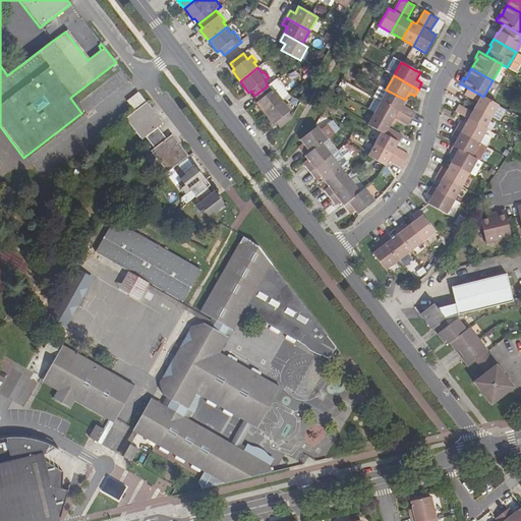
[(290,94),(278,77),(268,85),(272,91),(276,88),(281,93),(279,95),(283,100),(290,94)]
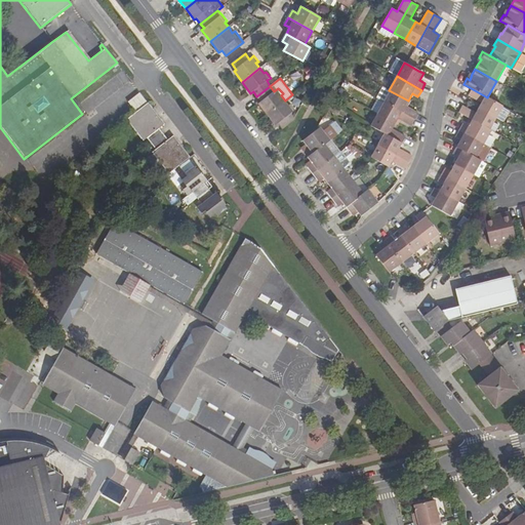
[(285,101),(281,95),(283,93),(278,88),(274,91),(270,86),(256,96),(260,102),(258,104),(267,114),(284,101),(285,101)]
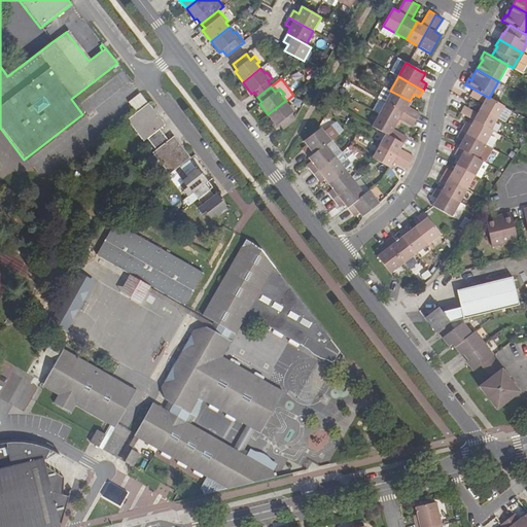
[(480,108),(498,118),(504,106),(489,98),(475,90),(470,96),(484,103),(480,108)]
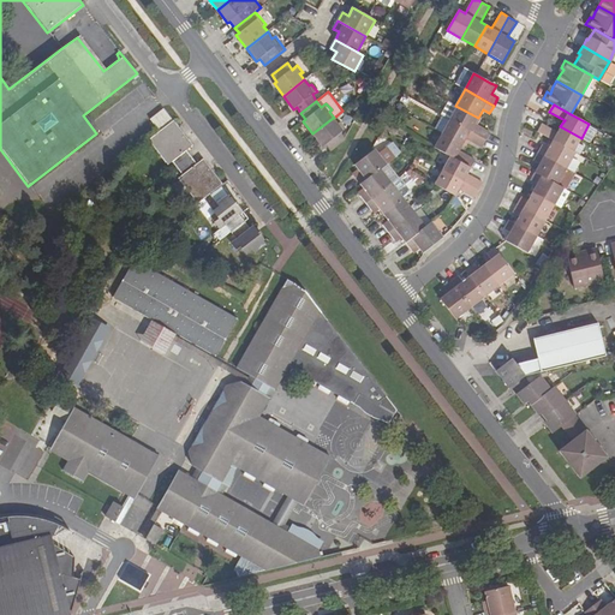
[(451,120),(487,141),(490,132),(475,124),(478,118),(458,107),(451,120)]
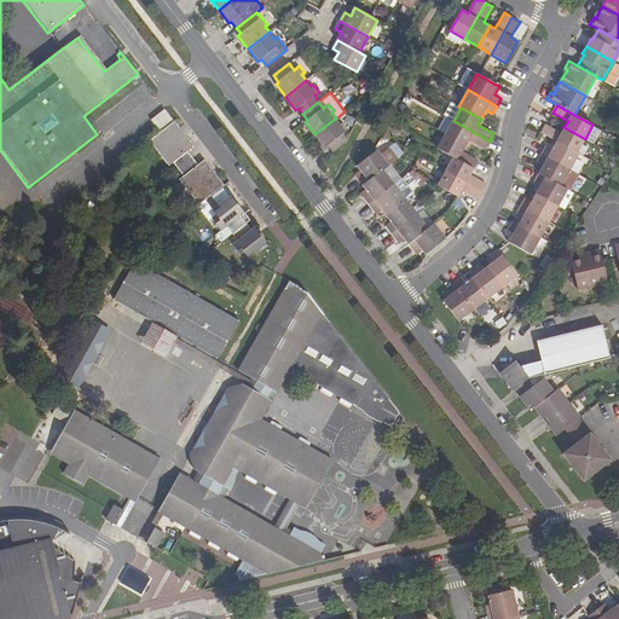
[(197,165),(186,151),(192,146),(174,121),(165,110),(151,121),(160,133),(149,142),(168,166),(173,162),(184,177),(179,180),(198,206),(224,185),(203,161),(197,165)]
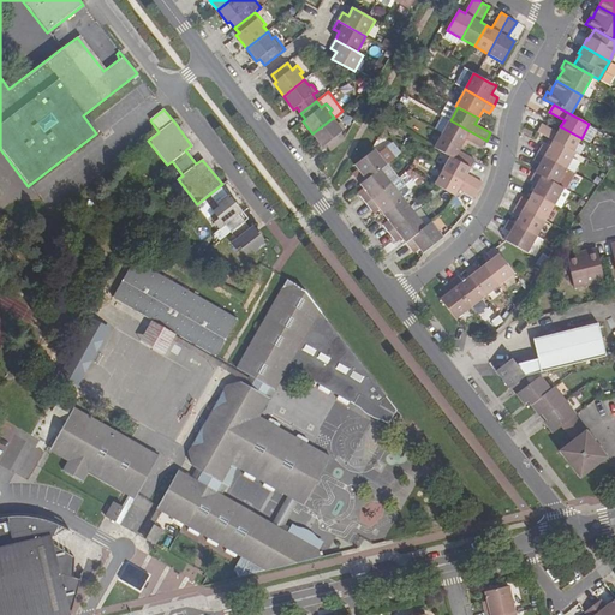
[(326,145),(330,150),(346,138),(345,137),(341,133),(346,130),(341,121),(338,124),(333,118),(312,133),(323,147),(326,145)]
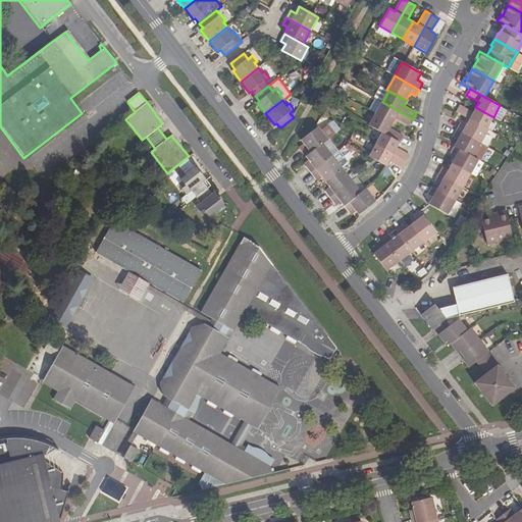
[(396,118),(409,125),(413,119),(382,102),(375,113),(393,123),(396,118)]
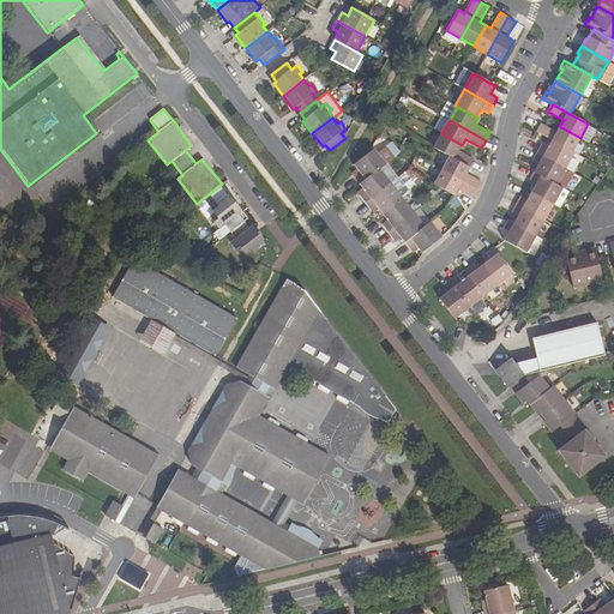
[(553,139),(573,150),(581,138),(559,126),(557,132),(541,124),(537,131),(553,139)]
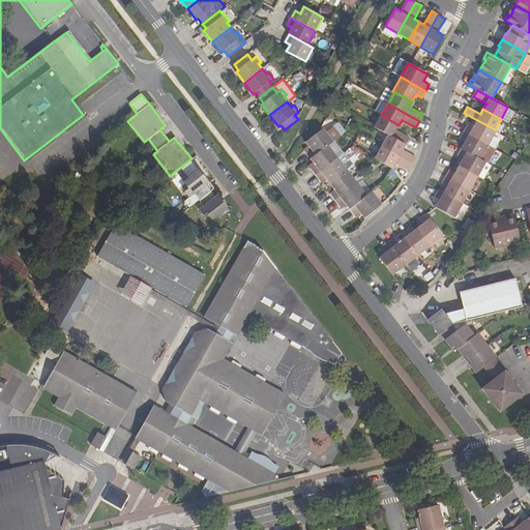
[(388,135),(406,145),(410,138),(395,130),(399,125),(381,115),(375,127),(388,135)]
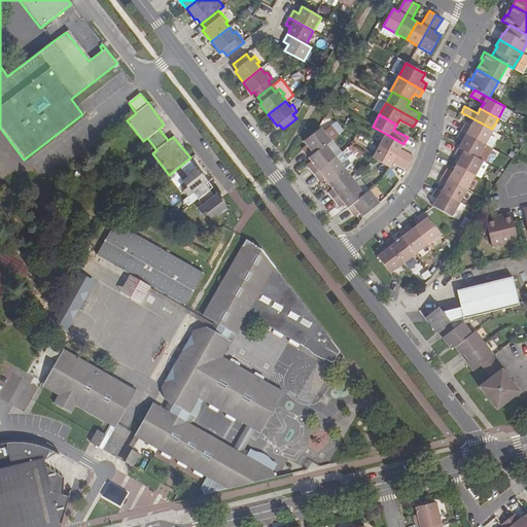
[(461,131),(486,144),(493,131),(492,129),(475,119),(470,127),(465,124),(461,131)]
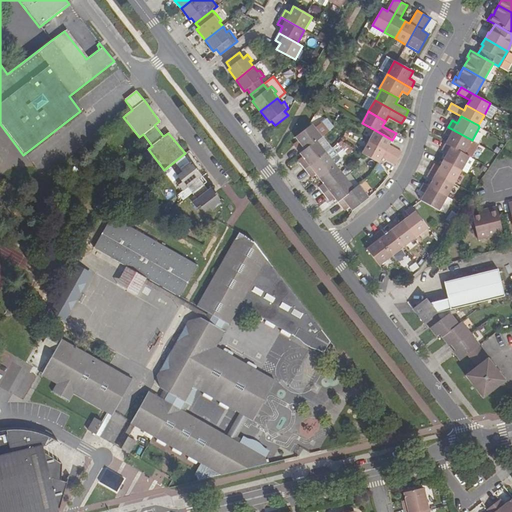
[(295,148),(300,154),(317,141),(322,137),(328,132),(321,123),(315,128),(312,124),(296,137),(300,144),(295,148)]
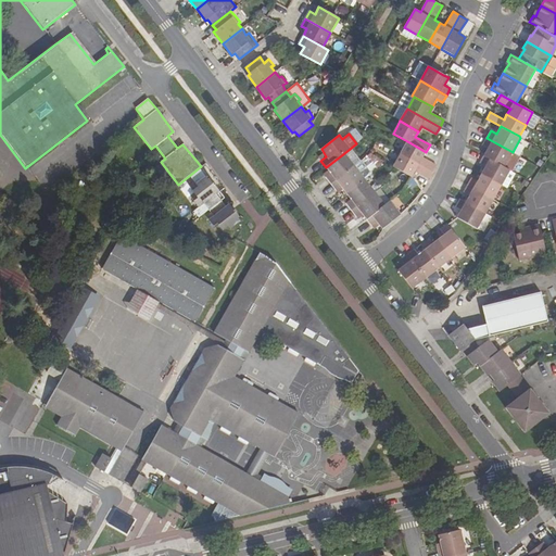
[(485,155),(504,166),(513,152),(487,138),(482,146),(489,150),(485,155)]
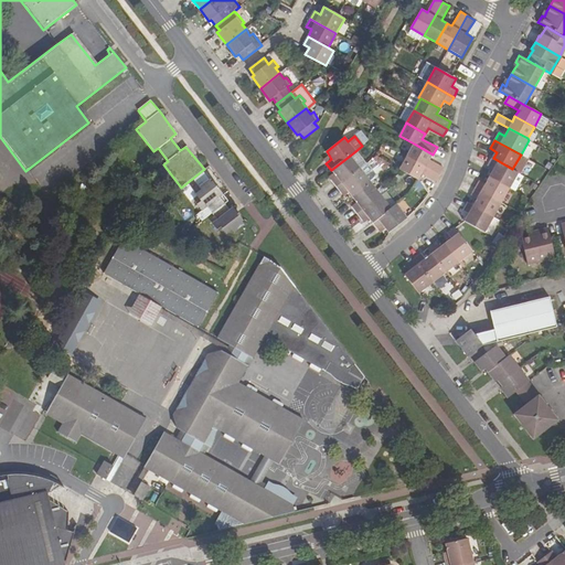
[(406,156),(440,176),(444,168),(429,160),(433,155),(414,144),(406,156)]
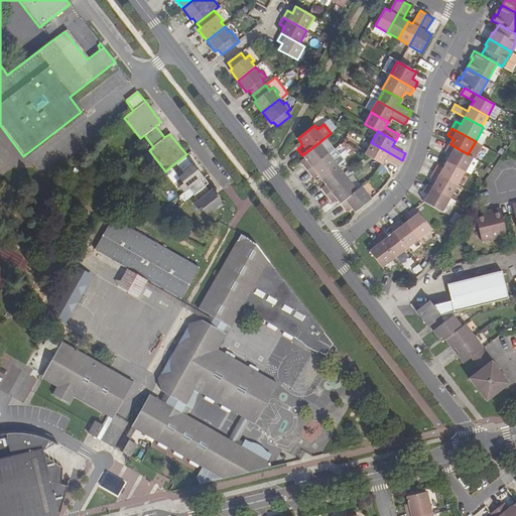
[(476,159),(484,145),(476,141),(468,154),(474,158),(476,159)]
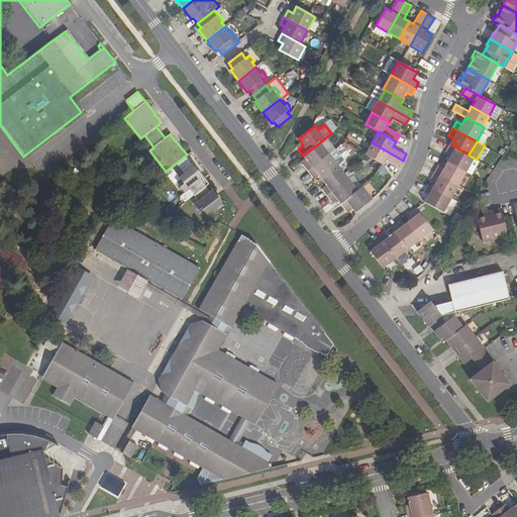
[(303,164),(308,171),(329,154),(320,142),(303,156),(307,161),(303,164)]
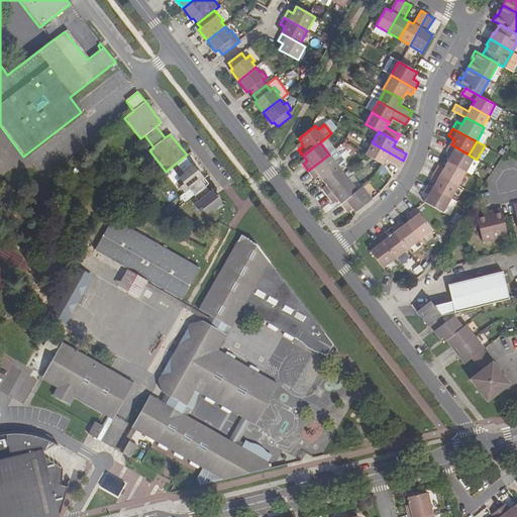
[(386,159),(399,167),(403,161),(372,142),(366,154),(374,160),(383,165),(386,159)]
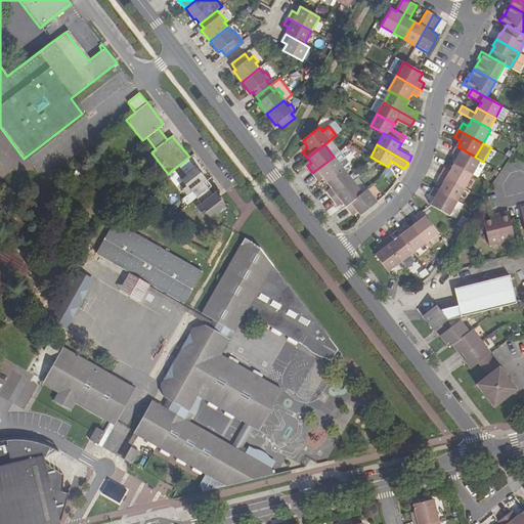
[(453,164),(473,174),(481,161),(475,157),(457,146),(452,155),(457,157),(453,164)]
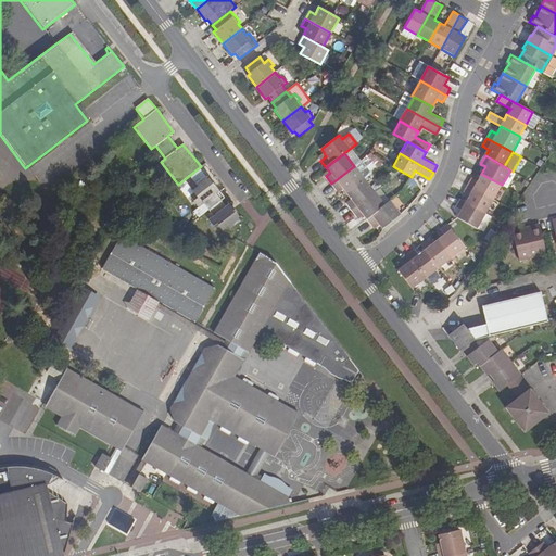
[(341,187),(346,193),(365,179),(354,166),(331,184),(337,190),(341,187)]
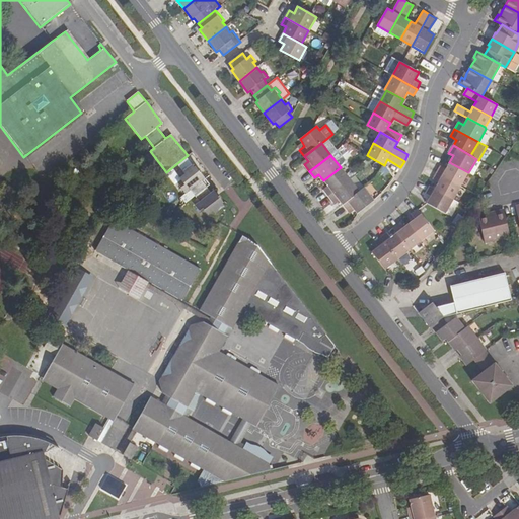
[(437,172),(461,186),(468,172),(449,162),(446,168),(441,166),(437,172)]
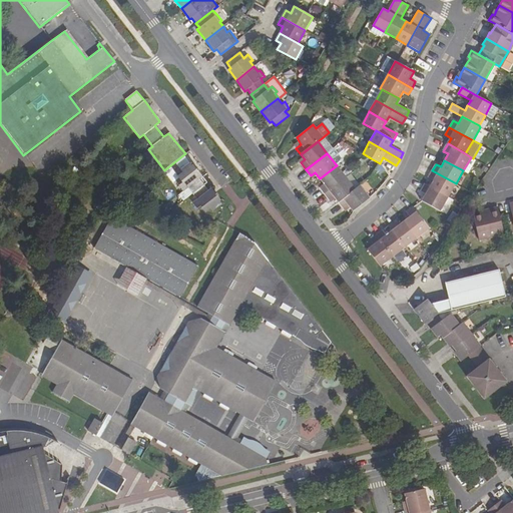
[(208,208),(211,211),(220,204),(217,201),(218,200),(216,196),(217,195),(215,193),(213,193),(210,188),(207,191),(198,179),(201,176),(197,172),(198,170),(196,168),(194,169),(192,165),(191,166),(188,163),(179,170),(181,174),(176,177),(181,183),(178,185),(182,190),(186,188),(190,194),(195,200),(191,202),(196,208),(198,206),(203,212),(208,208)]
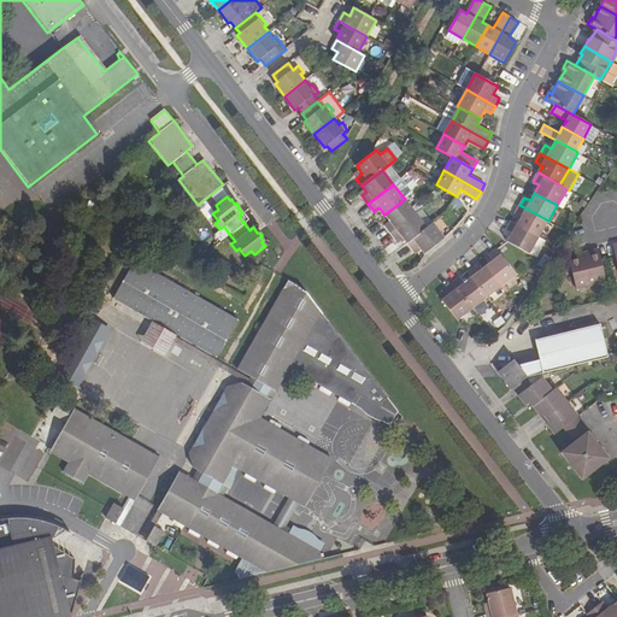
[(385,225),(391,233),(416,213),(405,199),(385,215),(389,222),(385,225)]
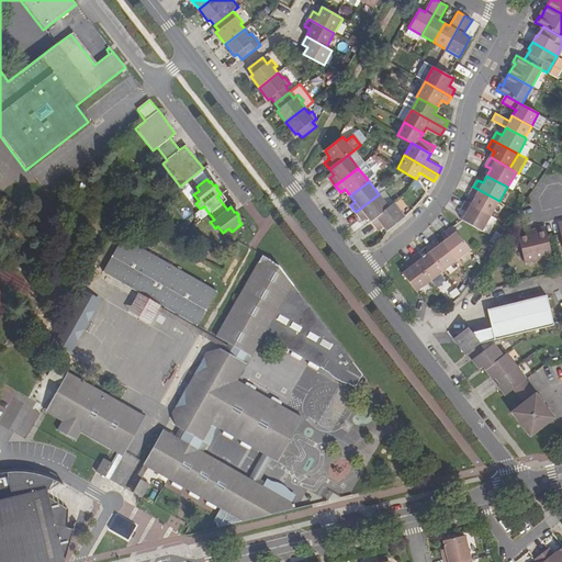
[(470,204),(491,216),(499,201),(473,187),(470,194),(474,198),(470,204)]
